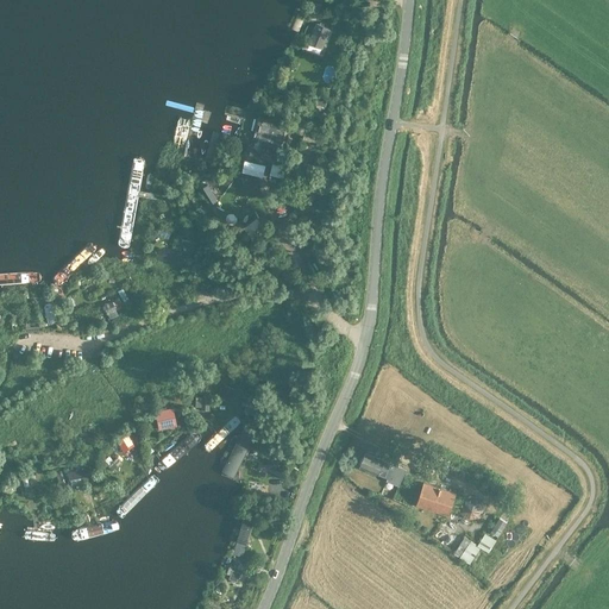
[(330,29),(318,24),(309,43),(321,48),(330,29)]
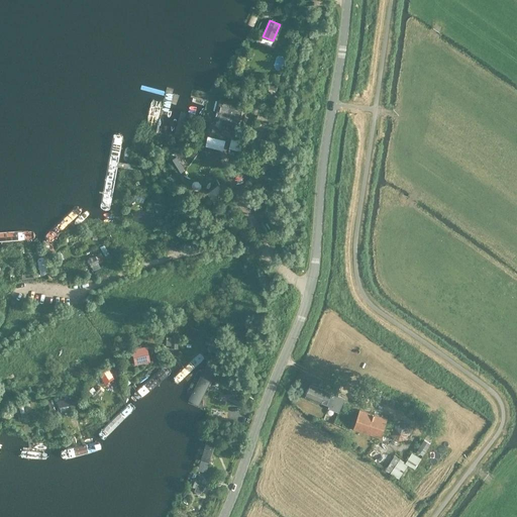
[(236,135),(243,109),(231,106),(231,104),(220,101),(212,131),(223,134),(223,132),(236,135)]
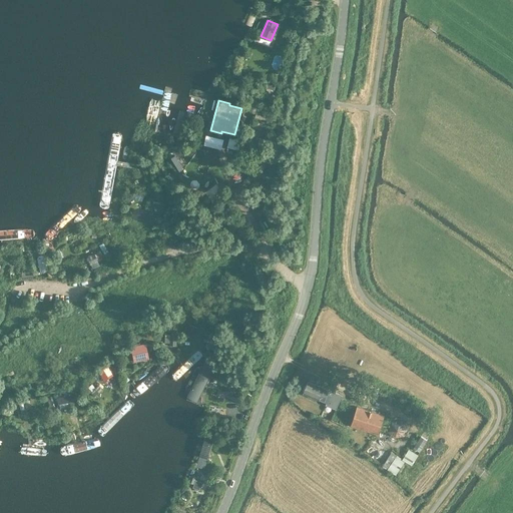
[(117,131),(112,134),(99,202),(100,206),(104,207),(108,207),(111,204),(122,135),(117,131)]
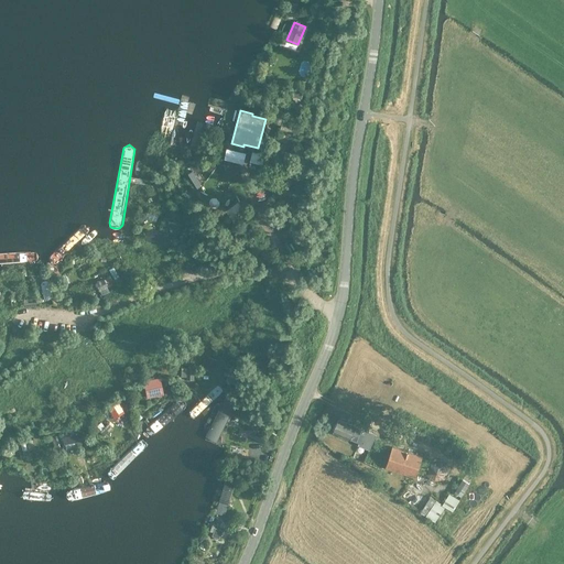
[(242,206),(229,217),(236,224),(248,213),(242,206)]
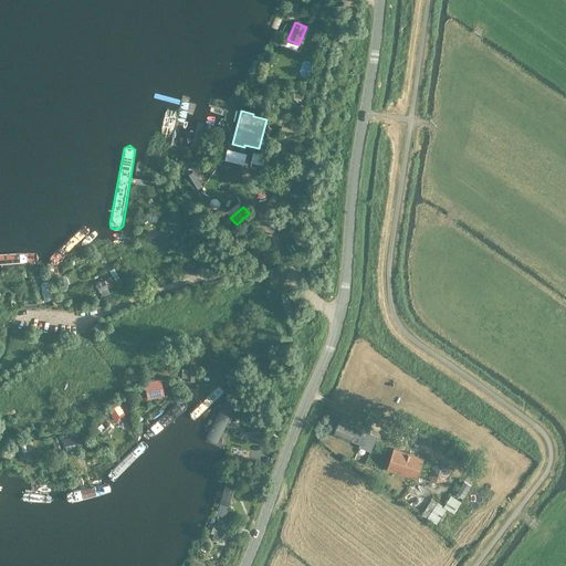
[(148,210),(145,219),(156,223),(159,215),(148,210)]
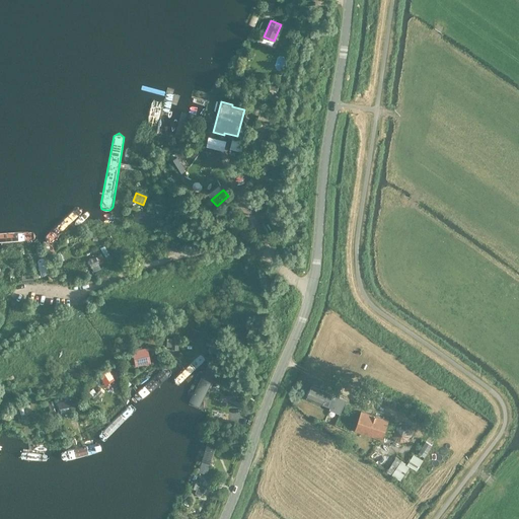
[(77,207),(74,210),(48,235),(46,237),(47,239),(49,241),(51,241),(55,240),(80,214),(81,211),(77,207)]
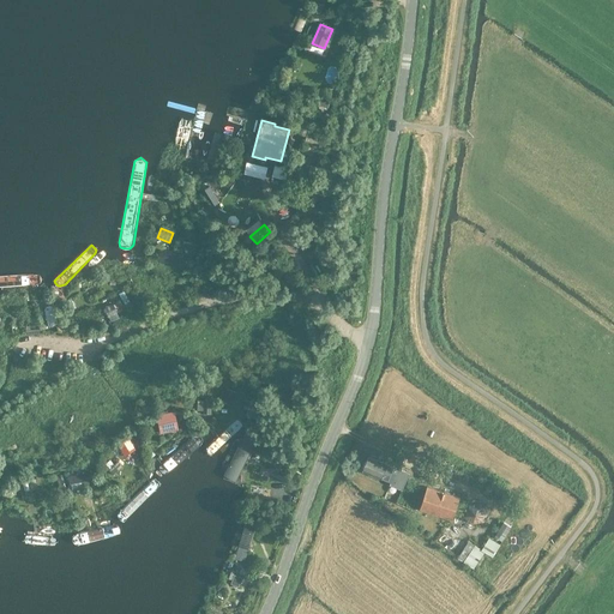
[(0,276),(0,287),(37,284),(41,282),(41,277),(37,274),(0,276)]
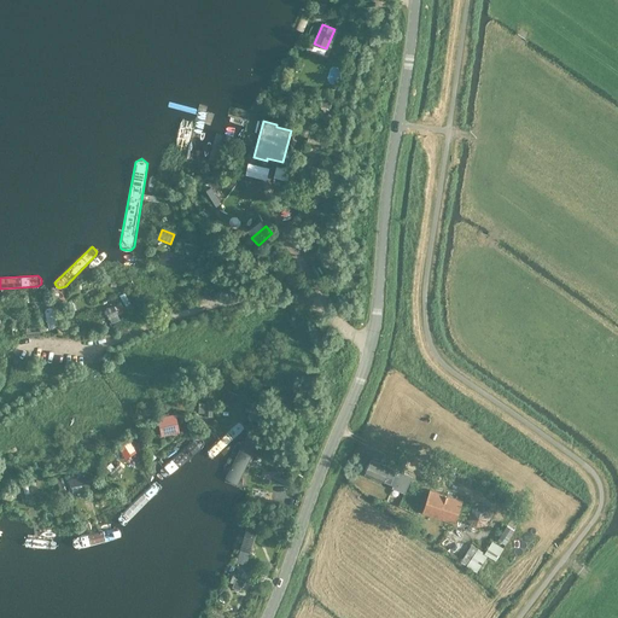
[(114,305),(105,309),(109,318),(117,314),(114,305)]
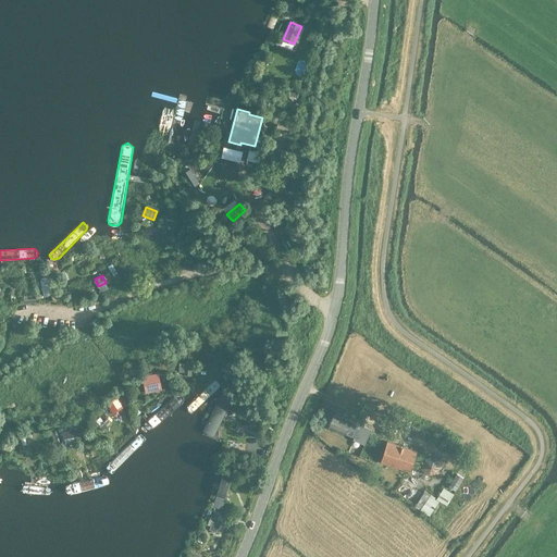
[(49,282),(40,284),(44,296),(52,295),(49,282)]
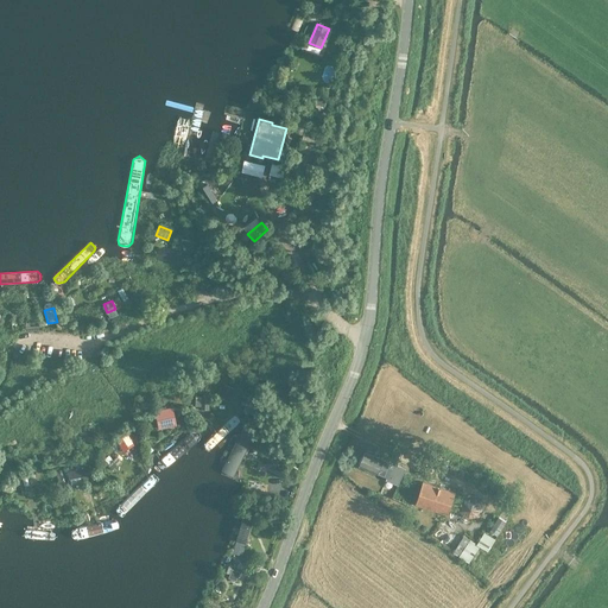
[(208,410),(209,398),(208,398),(208,396),(201,396),(201,397),(194,397),(194,403),(201,404),(200,410),(208,410)]
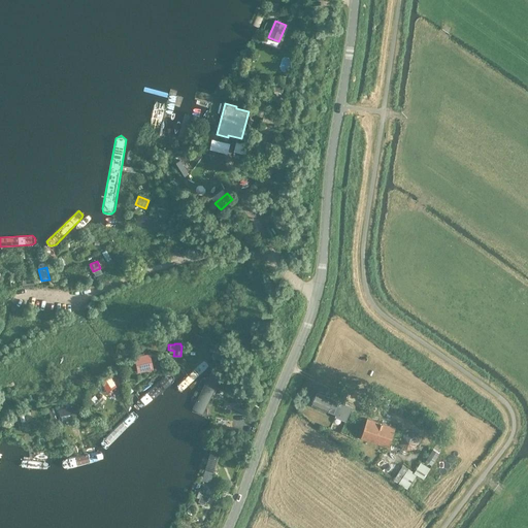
[(138,357),(137,365),(152,366),(152,357),(138,357)]
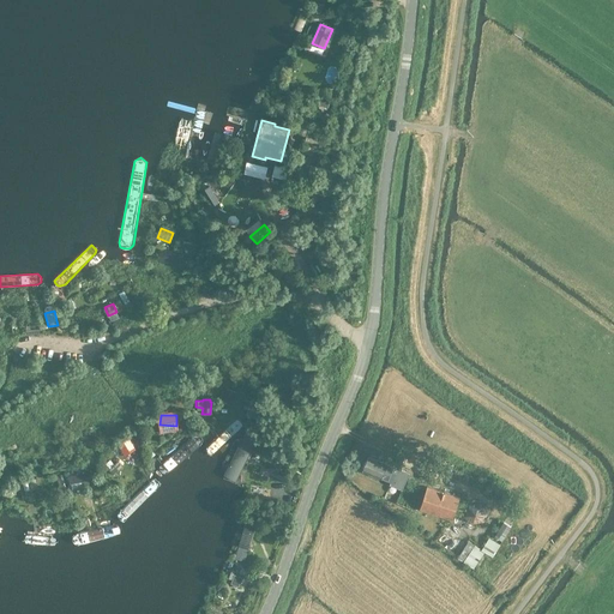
[(208,446),(205,449),(206,452),(209,455),(214,455),(242,428),(244,425),(241,421),(239,420),(234,421),(208,446)]
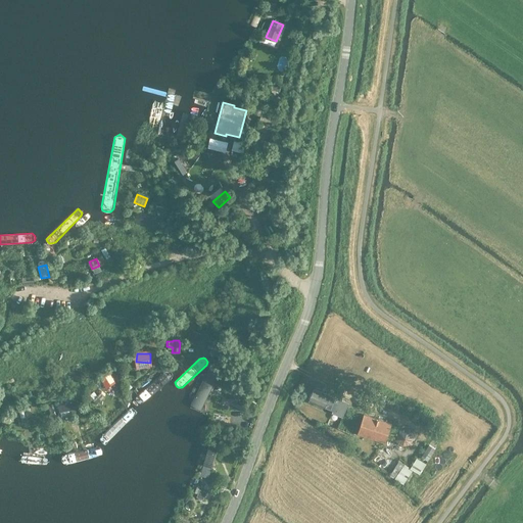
[(223,377),(205,370),(185,409),(203,417),(223,377)]
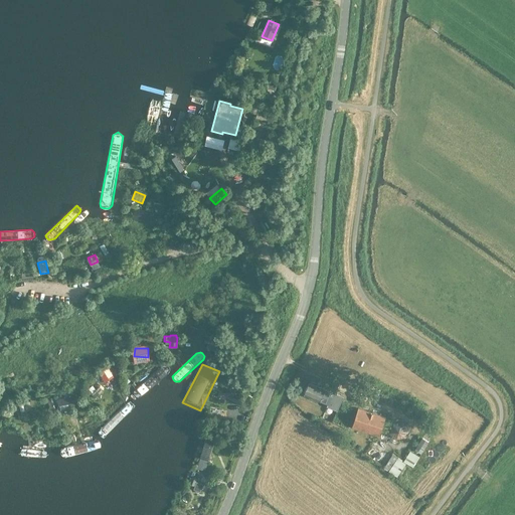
[(114,382),(107,369),(99,374),(108,385),(114,382)]
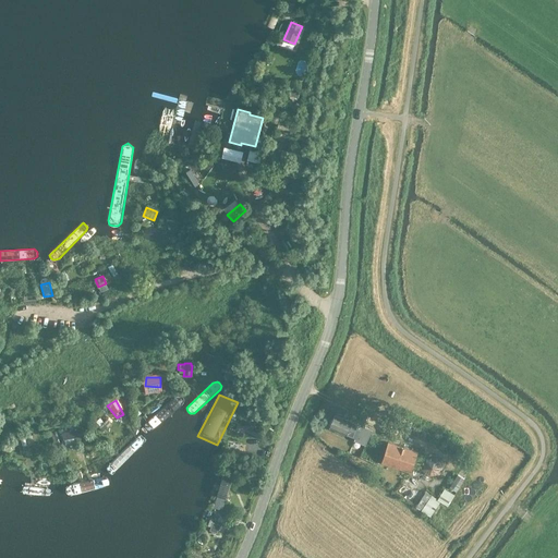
[(258,420),(245,413),(240,425),(253,432),(258,420)]
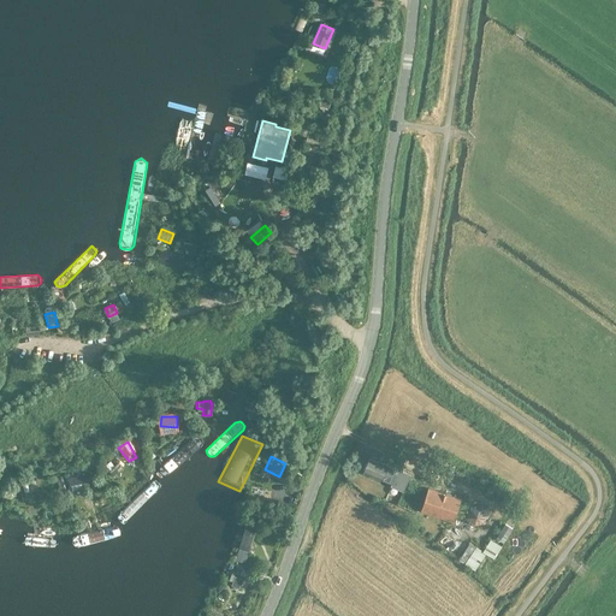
[(384,480),(385,475),(389,466),(390,465),(371,457),(365,472),(384,480)]
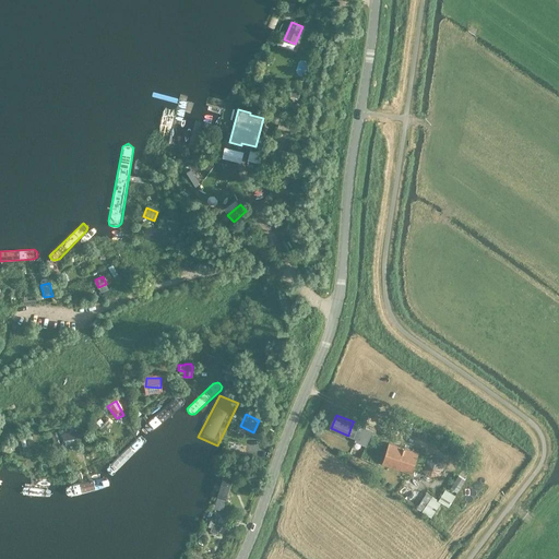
[(353,423),(349,431),(354,432),(355,430),(357,430),(359,431),(357,440),(367,443),(361,458),(370,461),(379,439),(371,436),(373,431),(359,425),(353,423)]
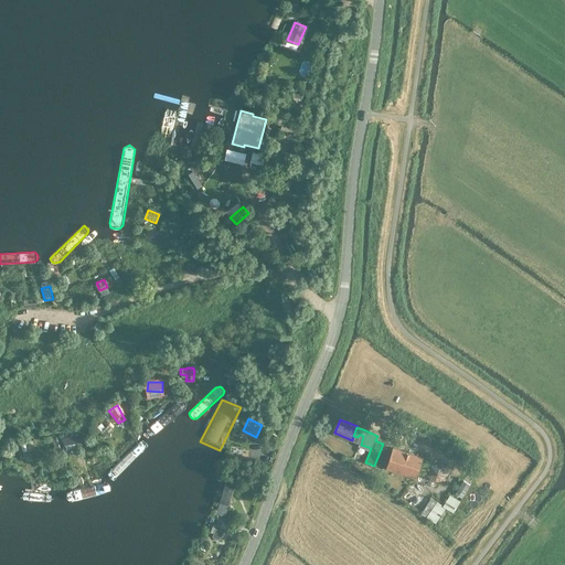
[(80,436),(62,438),(63,445),(76,443),(77,447),(81,447),(80,436)]
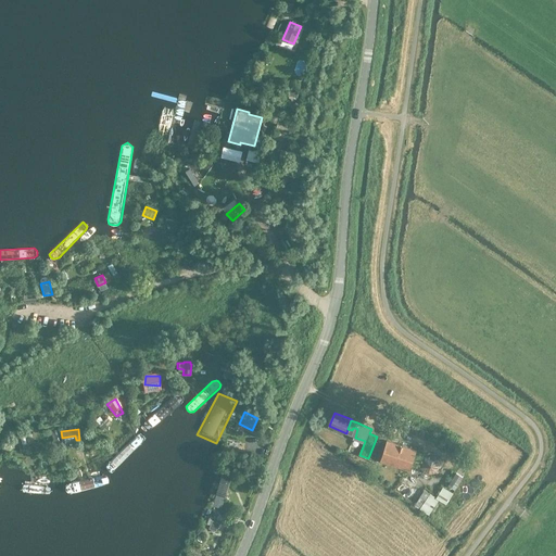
[(29,436),(15,438),(16,446),(30,444),(29,436)]
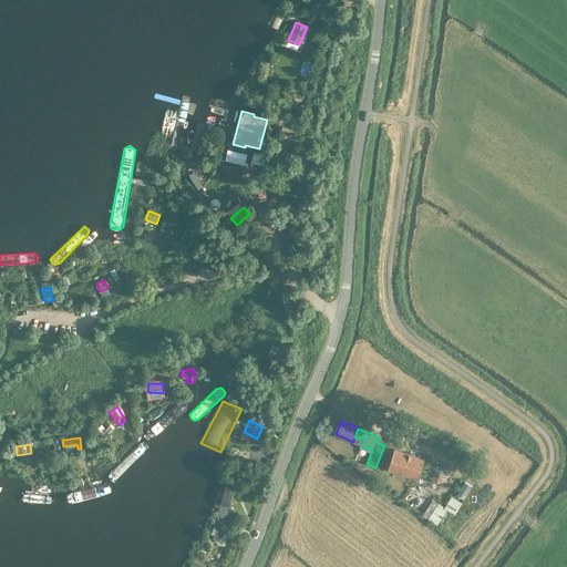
[(420,473),(423,466),(425,459),(394,449),(388,471),(418,480),(420,473)]
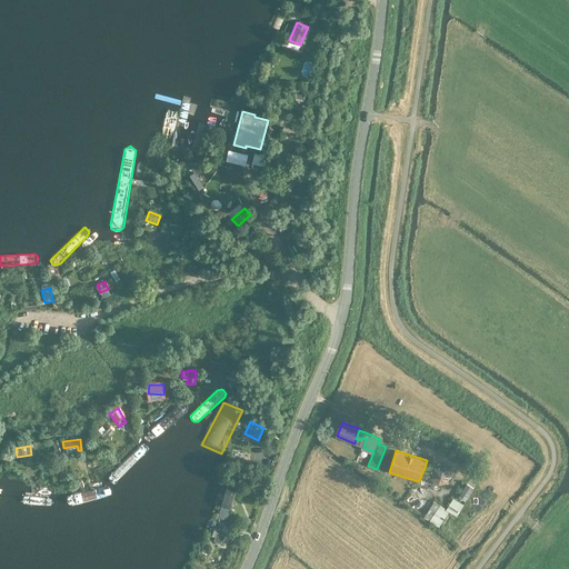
[(452,481),(447,463),(431,469),(438,487),(452,481)]
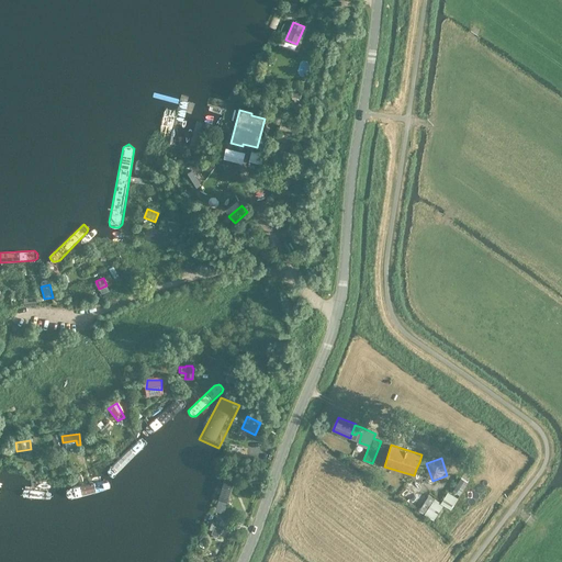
[(224,516),(236,476),(225,473),(213,513),(224,516)]
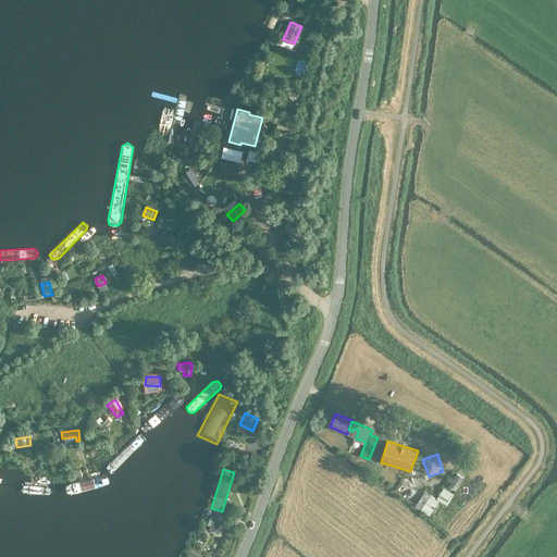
[(454,471),(437,498),(425,491),(421,497),(416,506),(430,516),(436,507),(437,507),(442,500),(447,505),(463,479),(454,471)]
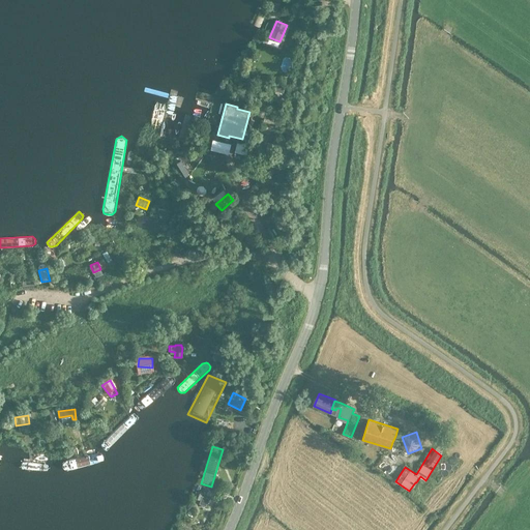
[(97,452),(65,461),(62,464),(62,467),(63,469),(66,471),(99,463),(102,462),(102,460),(102,458),(102,454),(100,453),(97,452)]
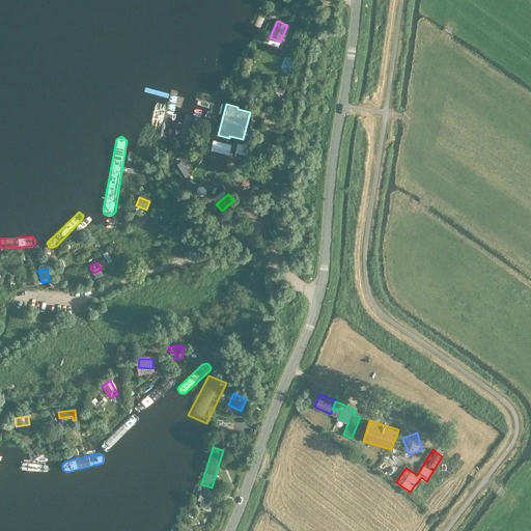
[(206,507),(210,499),(203,496),(204,493),(198,491),(195,499),(201,501),(200,504),(206,507)]
